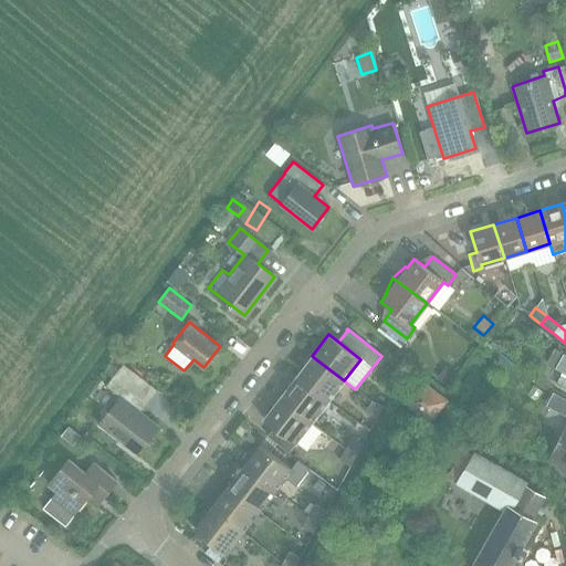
[(554,370),(565,377),(565,357),(562,355),(554,370)]
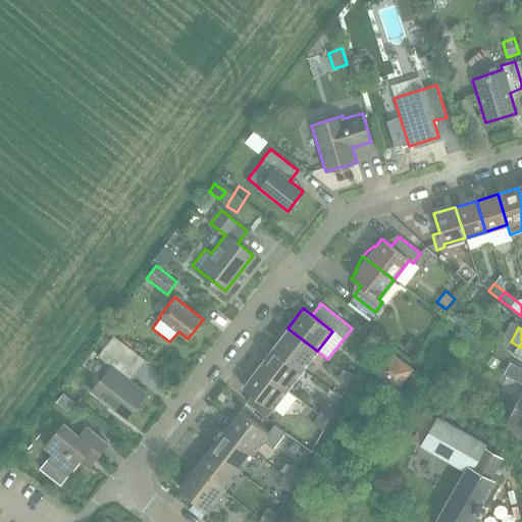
[(317,351),(288,328),(273,348),(302,370),(317,351)]
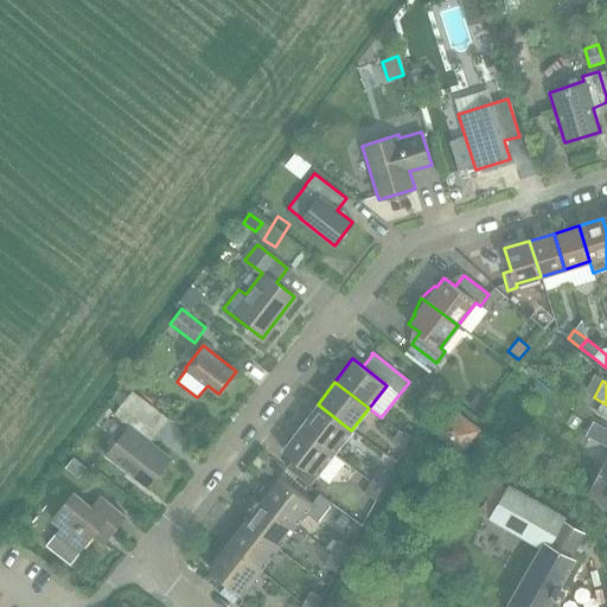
[(140,434),(149,421),(158,411),(132,390),(114,414),(129,426),(106,455),(147,487),(170,458),(140,434)]
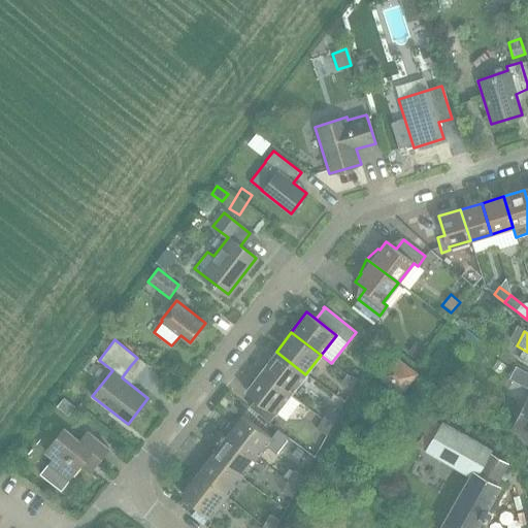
[(416,360),(425,349),(416,341),(406,353),(416,360)]
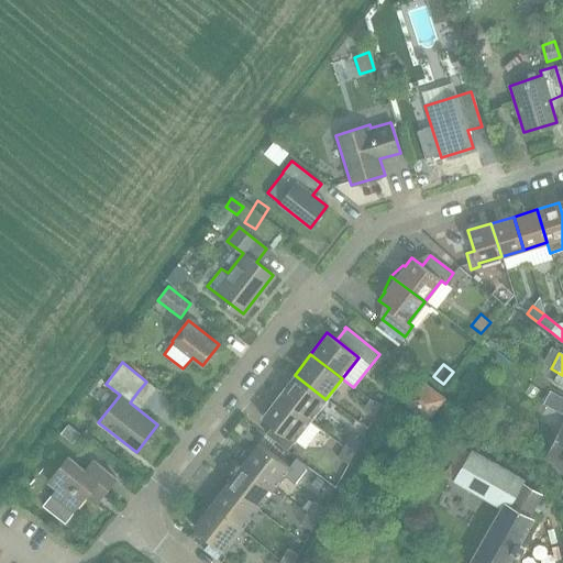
[(310,420),(326,399),(295,375),(278,396),(310,420)]
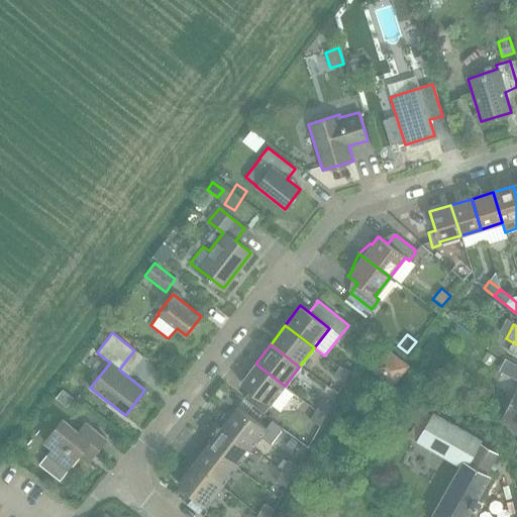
[(405,367),(384,350),(371,367),(392,383),(405,367)]
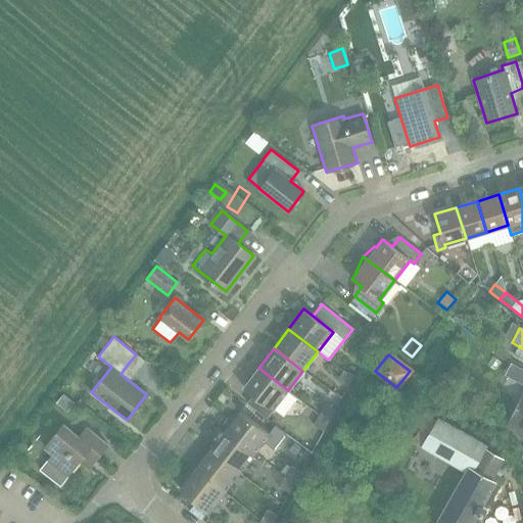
[(522,380),(522,369),(518,367),(513,376),(522,380)]
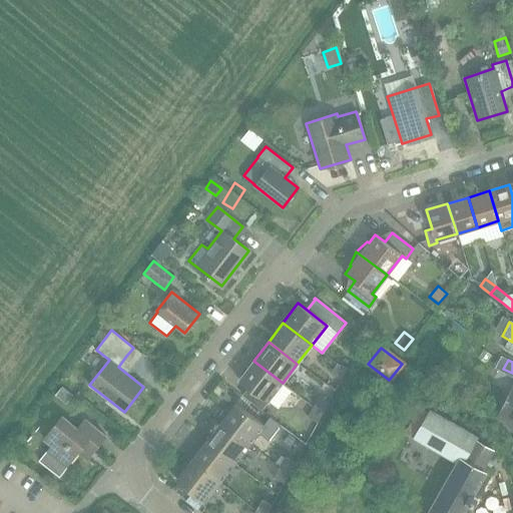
[(262,410),(283,383),(253,361),(238,380),(247,388),(241,396),(262,410)]
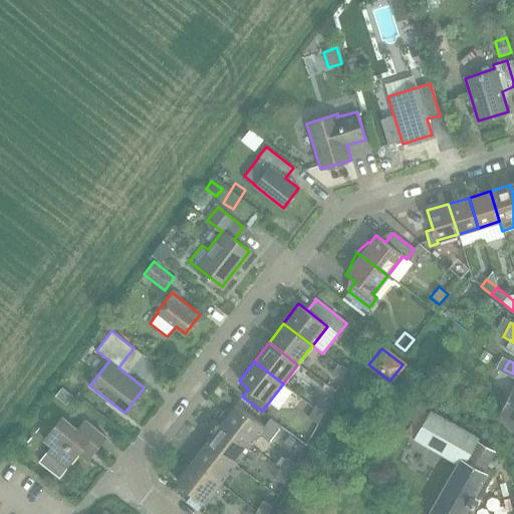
[(341,379),(346,369),(336,363),(331,374),(341,379)]
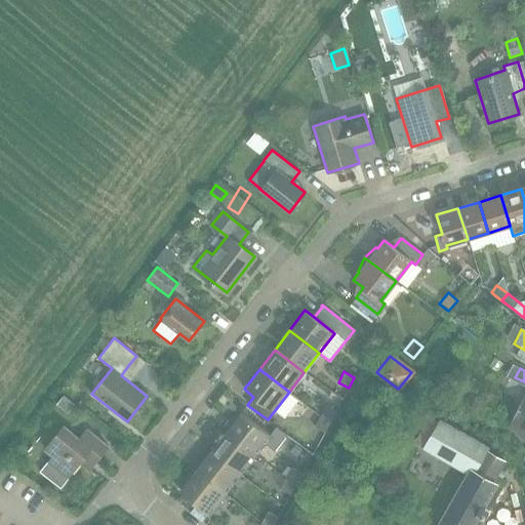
[(70,402),(58,393),(52,401),(64,410),(70,402)]
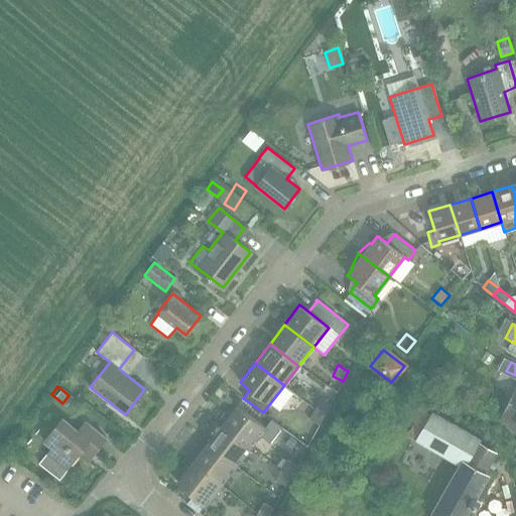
[(515,428),(515,387),(499,420),(515,428)]
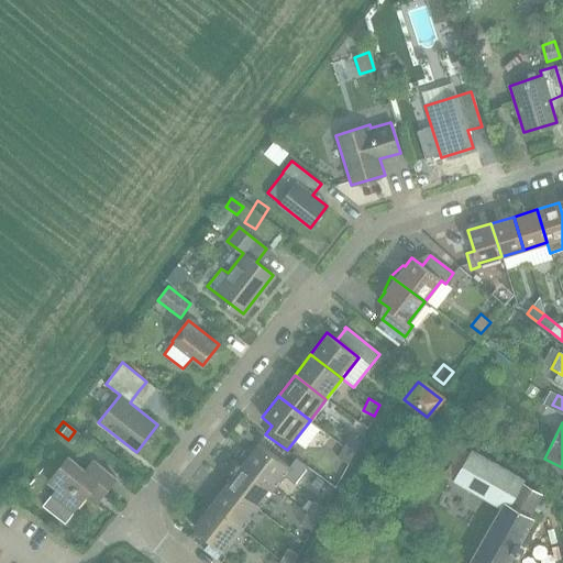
[(350,434),(343,445),(354,452),(361,440),(350,434)]
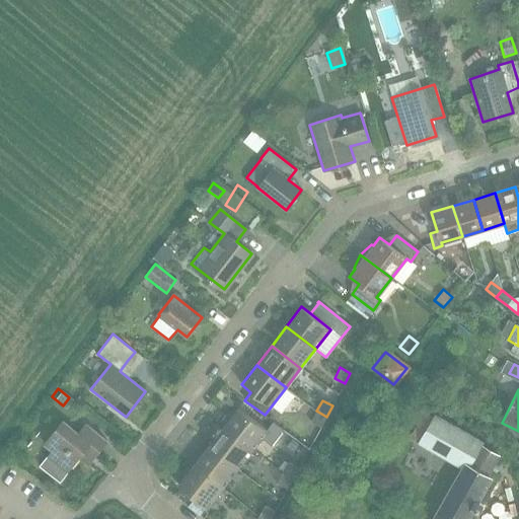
[(272,422),(267,429),(239,408),(224,428),(252,450),(262,439),(271,446),(283,431),(272,422)]
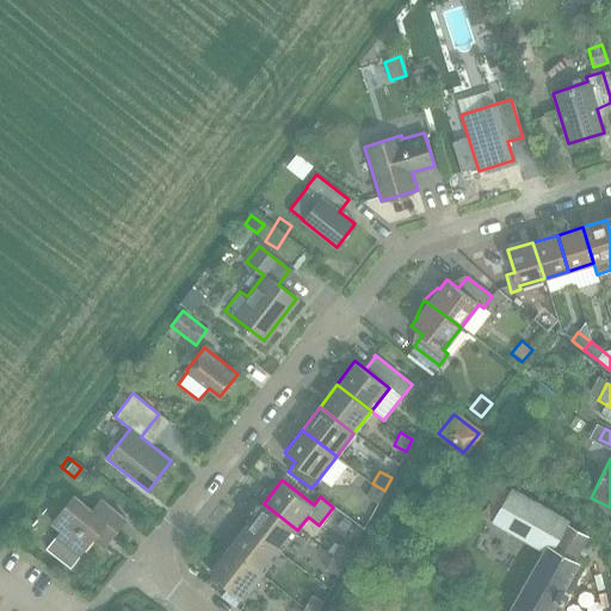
[(372,483),(365,497),(377,503),(384,491),(372,483)]
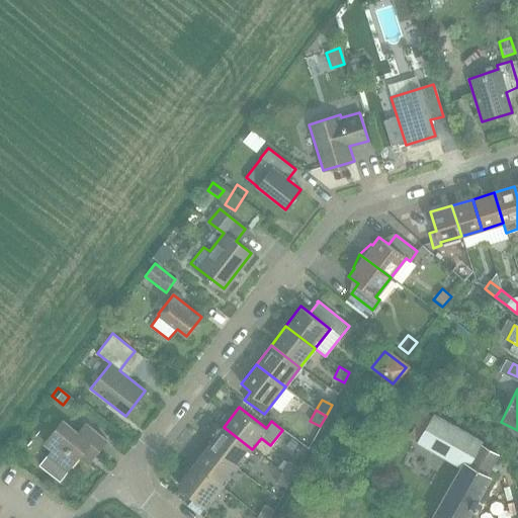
[(466,517),(472,509),(478,512),(482,504),(477,501),(490,478),(486,476),(490,468),(494,470),(497,465),(493,463),(498,455),(479,444),(481,441),(434,414),(418,442),(460,467),(431,517),(466,517)]
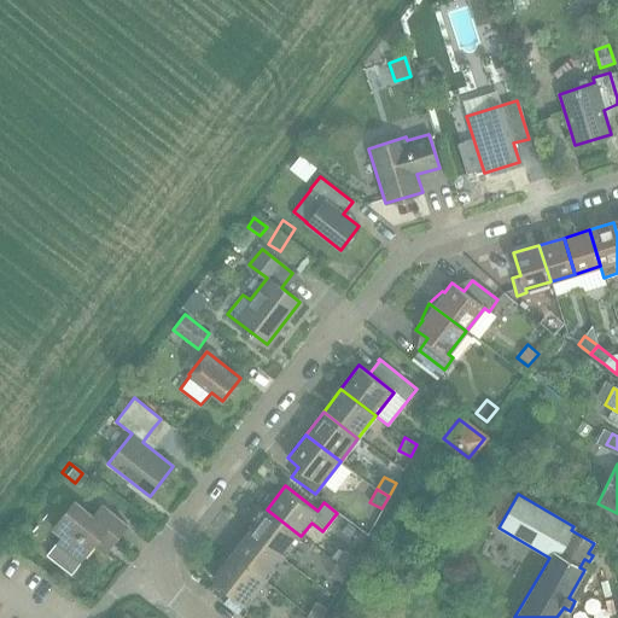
[(70,575),(79,564),(100,537),(111,546),(127,525),(103,506),(94,517),(75,502),(53,529),(63,536),(47,557),(70,575)]
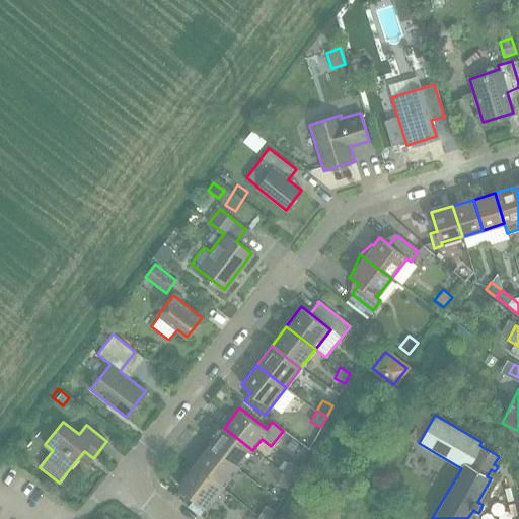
[(237,469),(252,450),(224,428),(209,447),(237,469)]
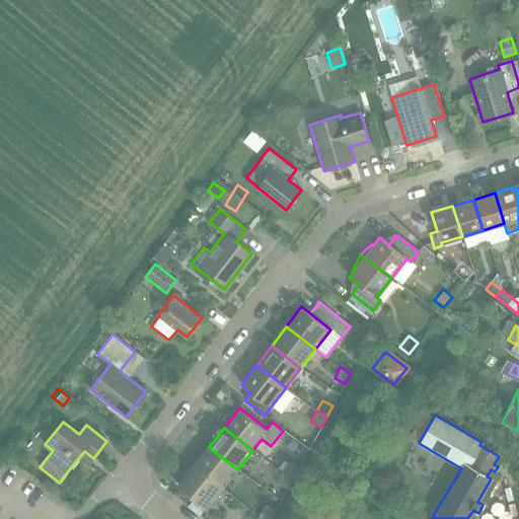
[(223,489),(237,469),(209,447),(194,466),(223,489)]
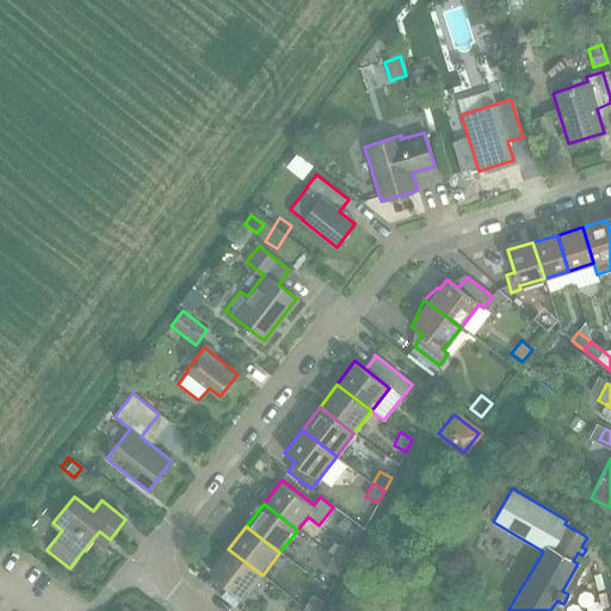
[(339,544),(333,557),(345,563),(351,550),(339,544)]
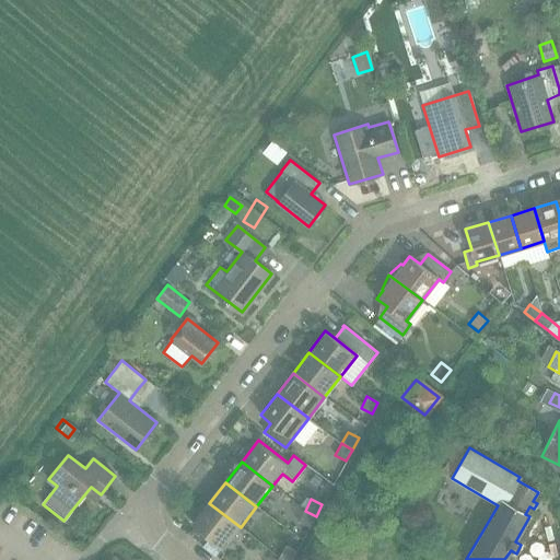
[(224,548),(241,527),(209,503),(193,524),(224,548)]
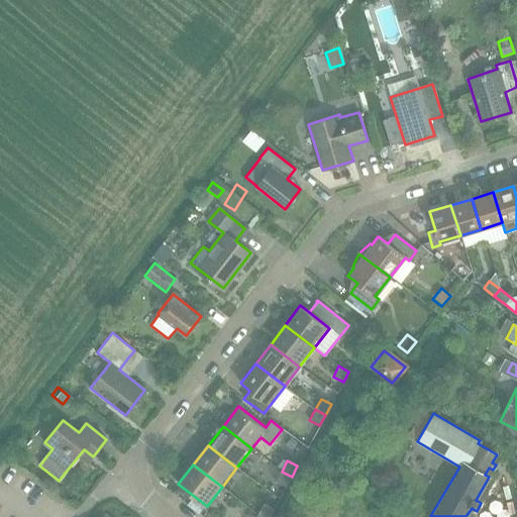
[(282,472),(276,482),(286,488),(292,477),(282,472)]
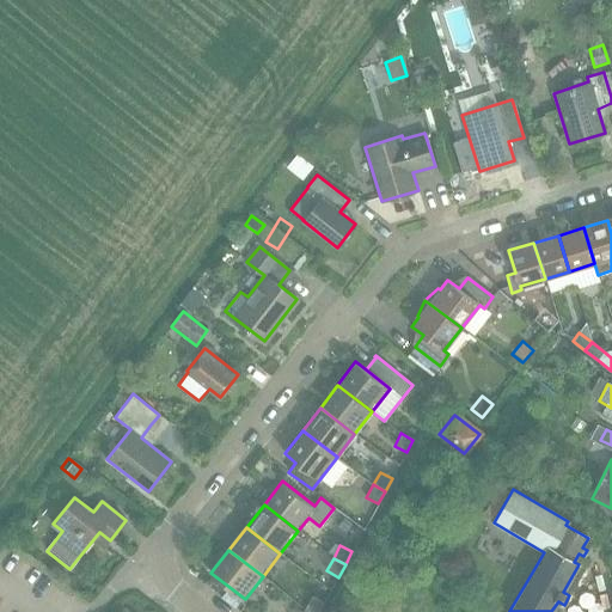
[(311,597),(305,610),(310,611),(318,611),(324,603),(311,597)]
